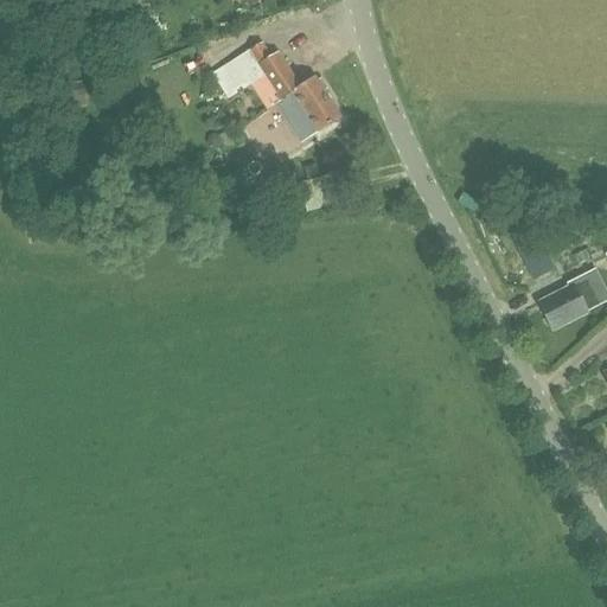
[(315,78),(300,88),(279,53),(274,57),(263,44),(250,51),(225,66),(212,74),(229,100),(241,93),(266,77),(280,101),(294,93),(320,133),(340,120),(315,78)]
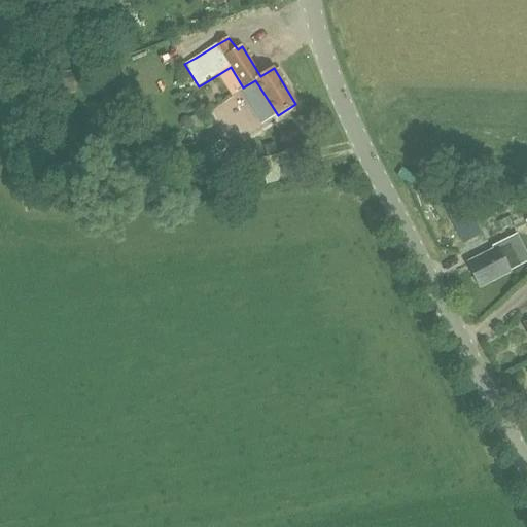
[(51,75),(54,90),(75,86),(73,72),(51,75)]
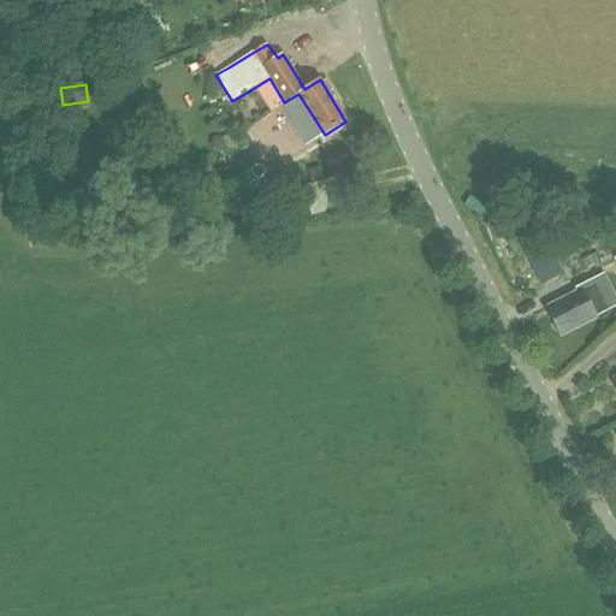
[(225,150),(227,144),(224,140),(218,137),(213,141),(211,147),(214,152),(220,154),(225,150)]
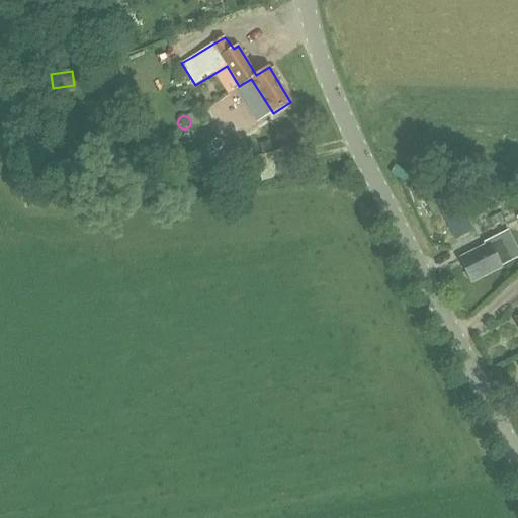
[(261,154),(271,151),(268,141),(258,144),(261,154)]
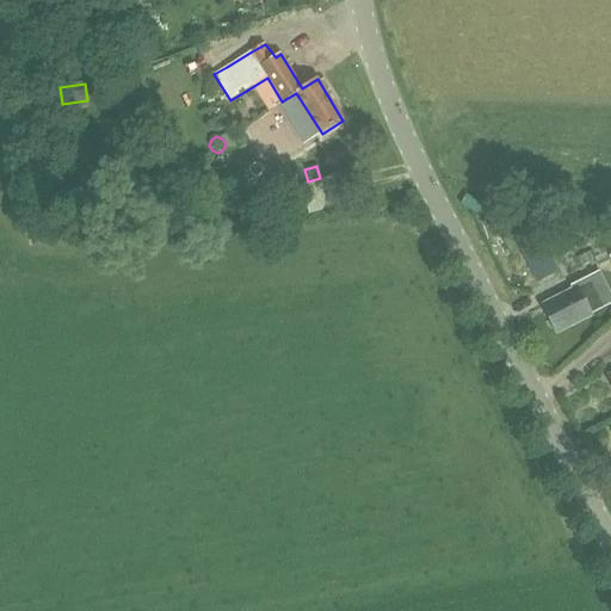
[(536,230),(517,241),(537,282),(556,272),(536,230)]
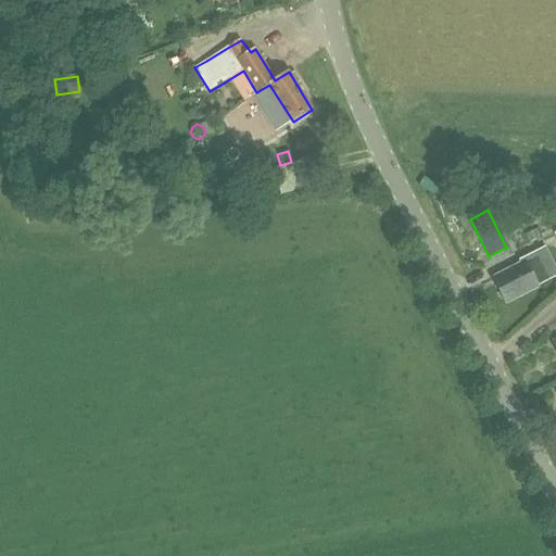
[(535,230),(527,235),(530,242),(540,237),(535,230)]
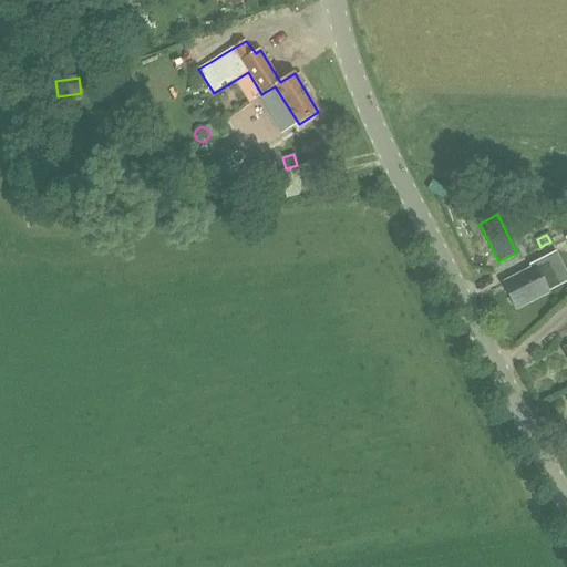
[(559,286),(549,264),(537,269),(536,267),(505,282),(518,308),(548,294),(547,291),(559,286)]
